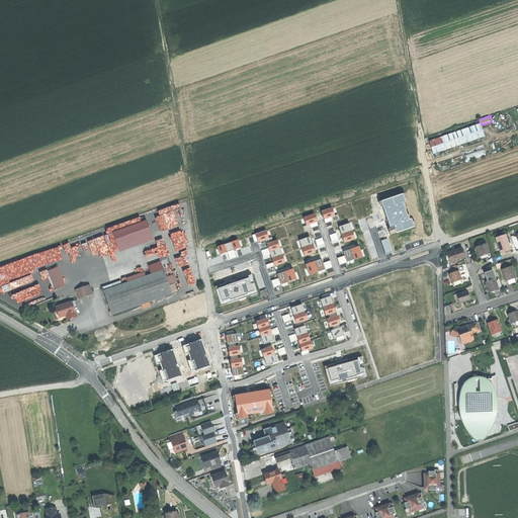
[(481,122),(430,141),(434,154),(486,136),(481,122)]
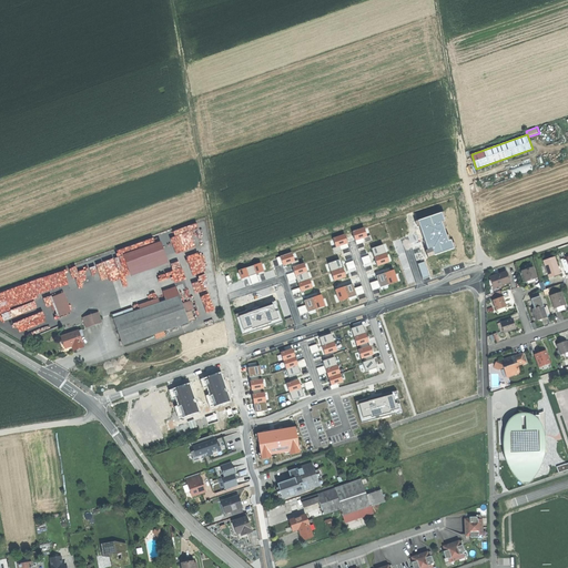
[(531,162),(511,169),(515,176),(534,170),(531,162)]
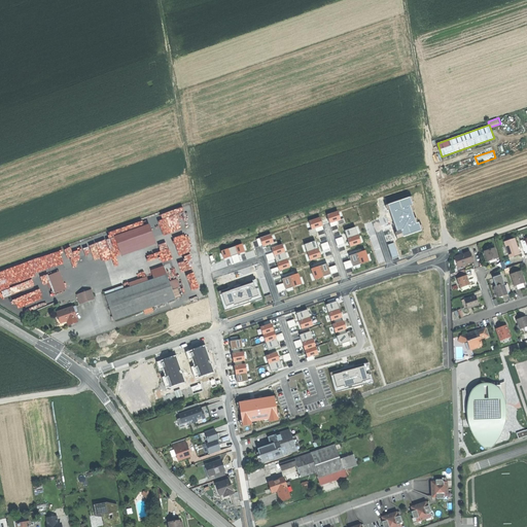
[(410,197),(387,204),(398,237),(421,230),(418,221),(415,222),(410,205),(412,204),(410,197)]
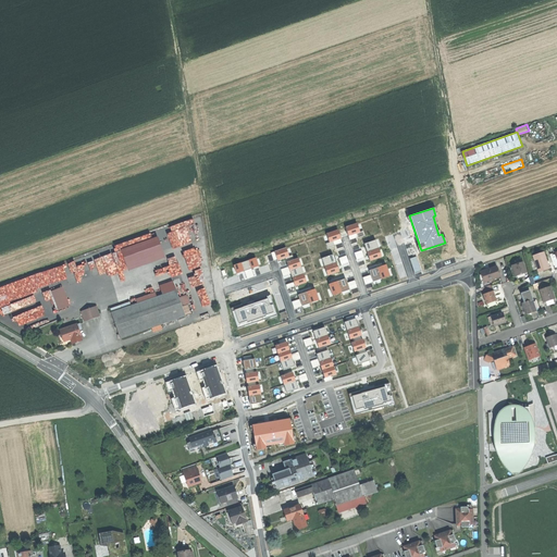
[(345,225),(348,234),(359,230),(356,222),(345,225)]
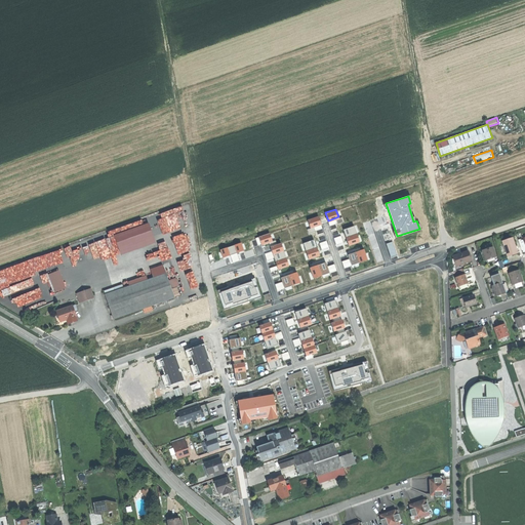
[(307,218),(310,227),(320,223),(317,215),(307,218)]
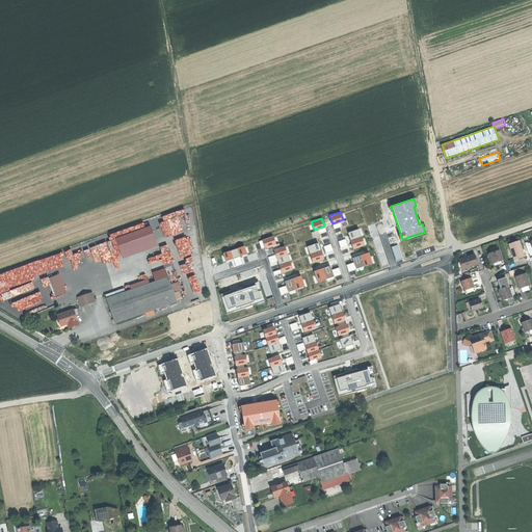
[(151,225),(115,239),(123,259),(159,246),(151,225)]
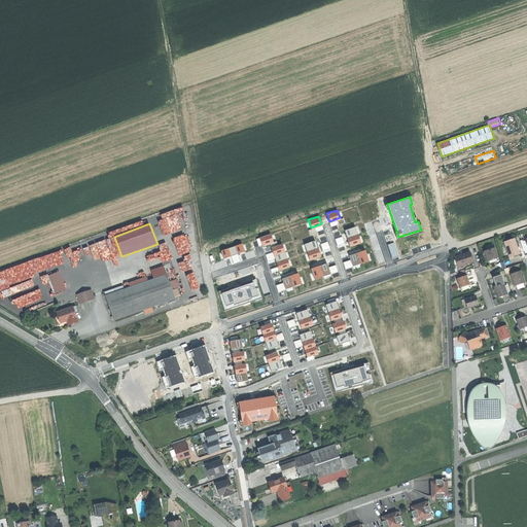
[(192,224),(175,230),(183,259),(202,253),(192,224)]
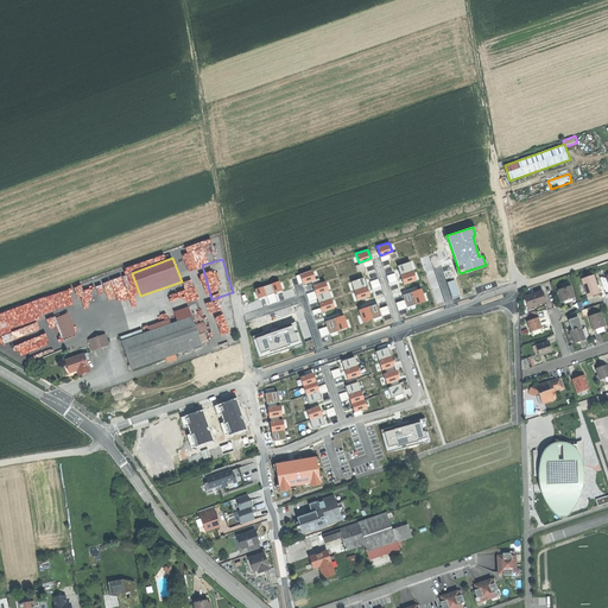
[(416,278),(410,260),(397,264),(403,283),(416,278)]
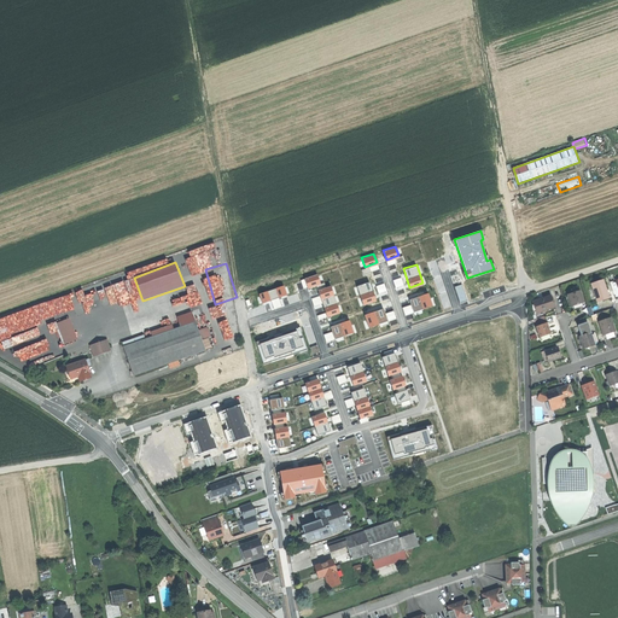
[(303,278),(307,286),(319,281),(316,273),(303,278)]
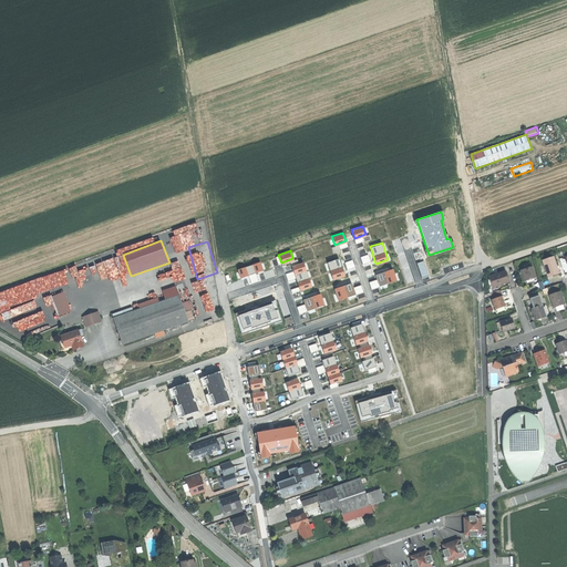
[(80,263),(80,265),(59,270),(61,278),(81,272),(82,279),(78,280),(79,286),(82,285),(84,291),(91,290),(89,280),(93,279),(95,288),(112,284),(107,267),(112,266),(114,274),(124,271),(120,251),(80,263)]
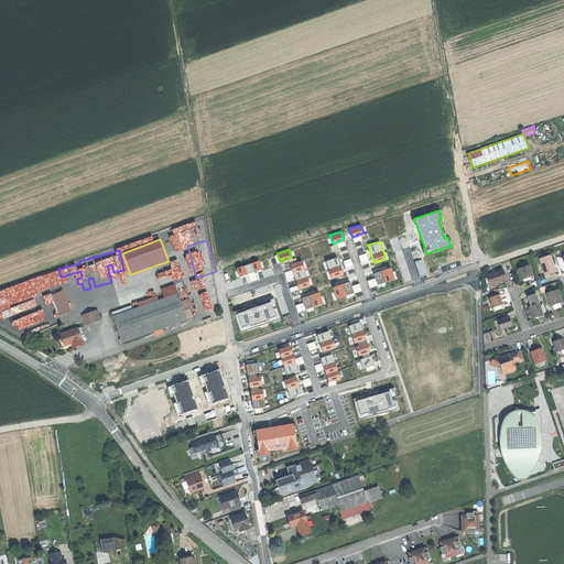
[(308,283),(299,256),(288,260),(297,288),(308,283)]
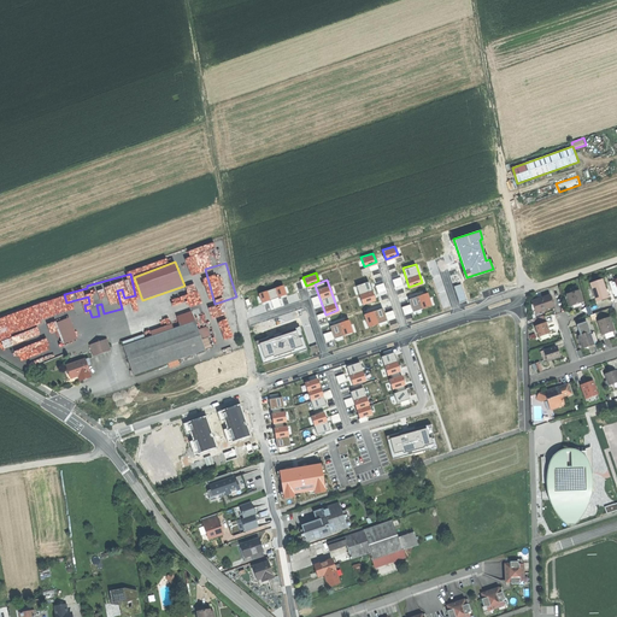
[(374,298),(368,280),(356,283),(362,301),(374,298)]
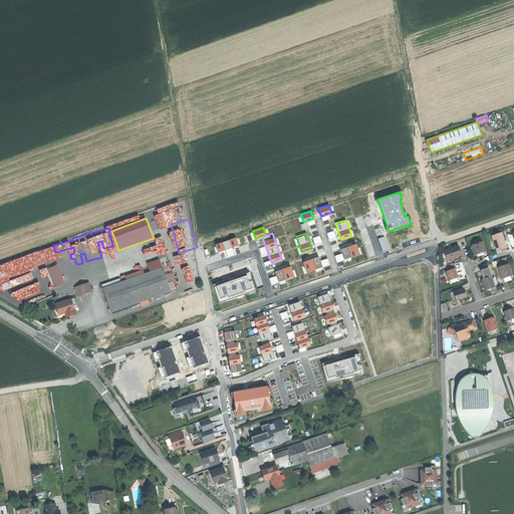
[(492,236),(497,251),(502,250),(507,248),(503,233),(492,236)]
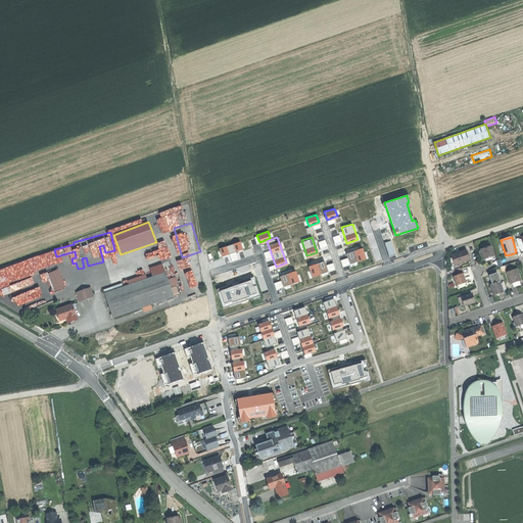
[(222,255),(242,248),(239,240),(219,247),(222,255)]
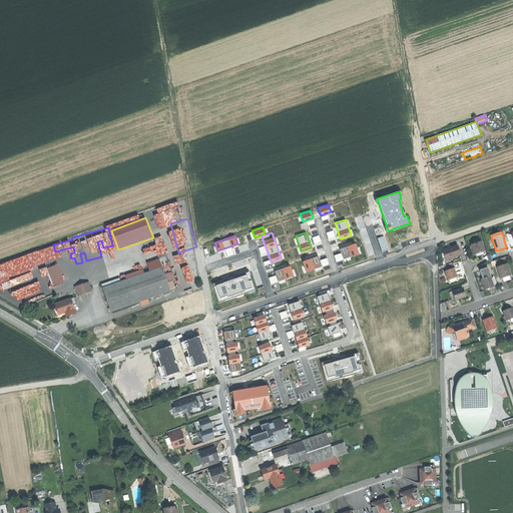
[(358,252),(354,241),(339,247),(343,258),(358,252)]
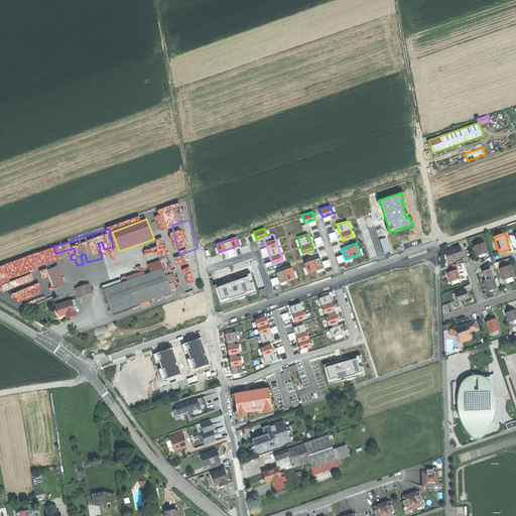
[(475,246),(478,256),(479,256),(488,253),(485,243),(475,246)]
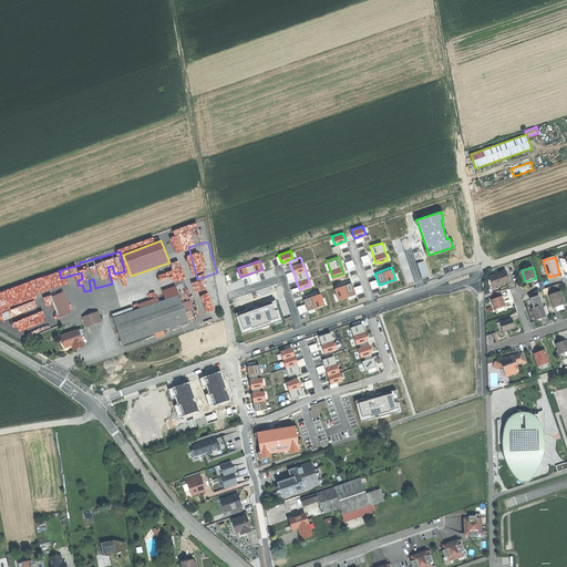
[(167,268),(157,271),(158,278),(169,275),(167,268)]
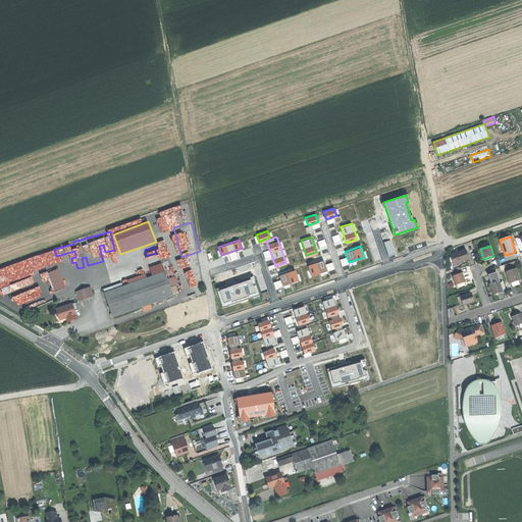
[(173,248),(164,250),(166,260),(174,258),(173,248)]
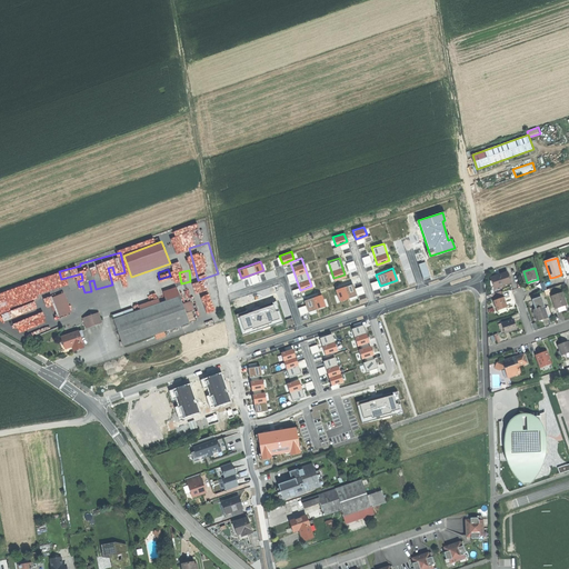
[(491,278),(496,288),(508,283),(511,282),(508,272),(491,278)]
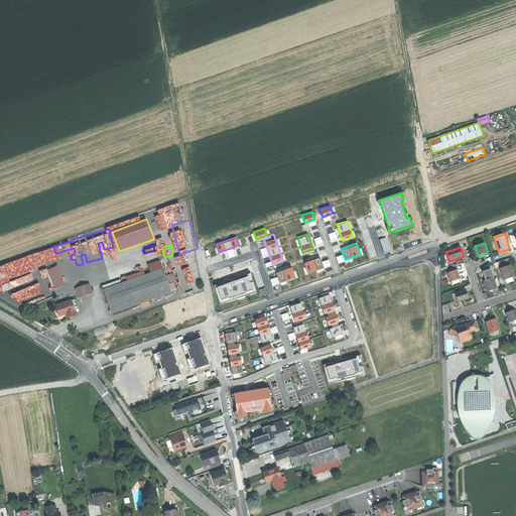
[(39,253),(8,261),(10,270),(41,262),(39,253)]
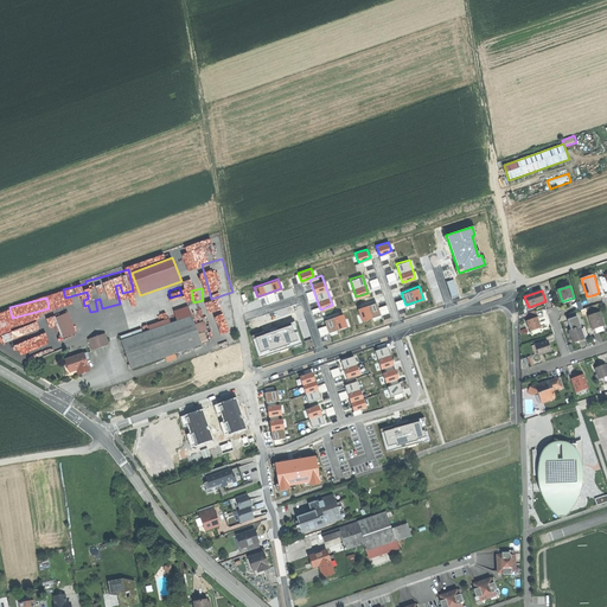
[(379,314),(375,301),(357,308),(362,320),(379,314)]
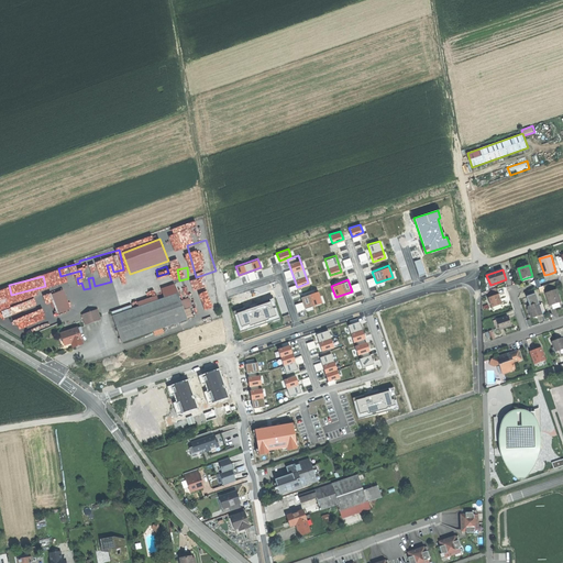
[(53,294),(61,313),(73,309),(65,289),(53,294)]
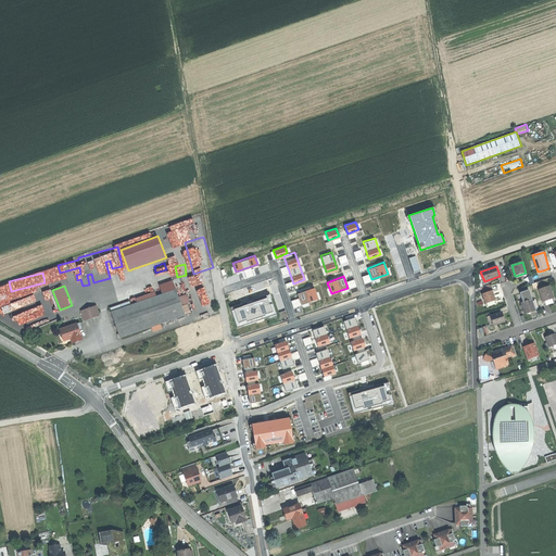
[(317,298),(313,287),(297,292),(300,303),(317,298)]
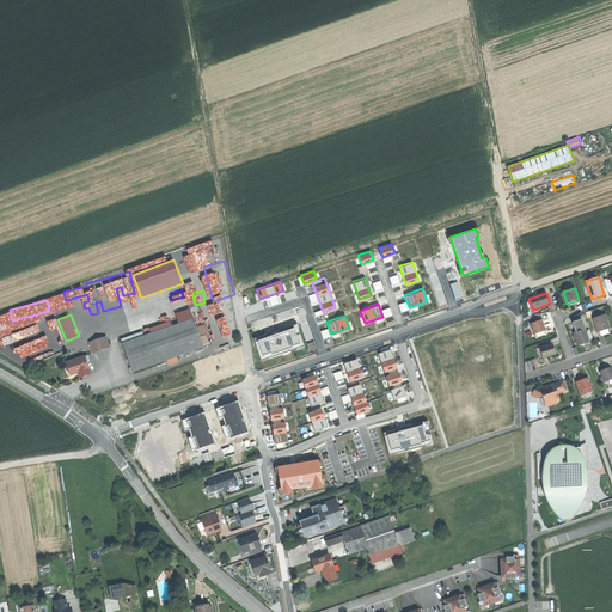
[(594,319),(598,332),(604,330),(610,329),(605,316),(594,319)]
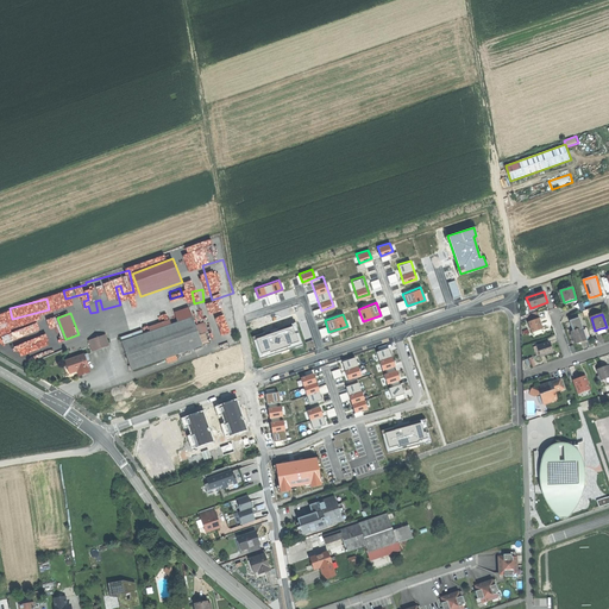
[(121,344),(131,371),(202,345),(192,319),(121,344)]
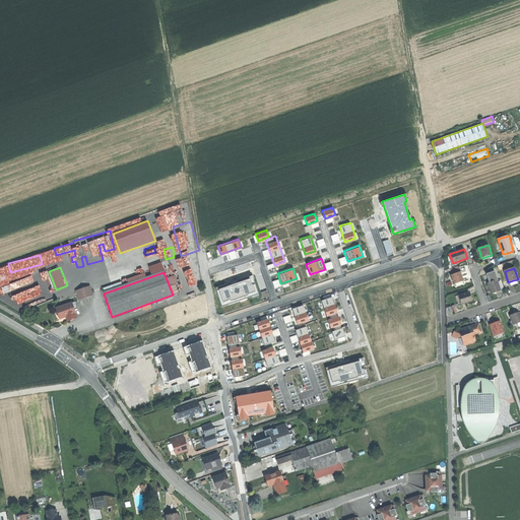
[(452,275),(454,283),(455,283),(464,280),(462,276),(461,272),(452,275)]
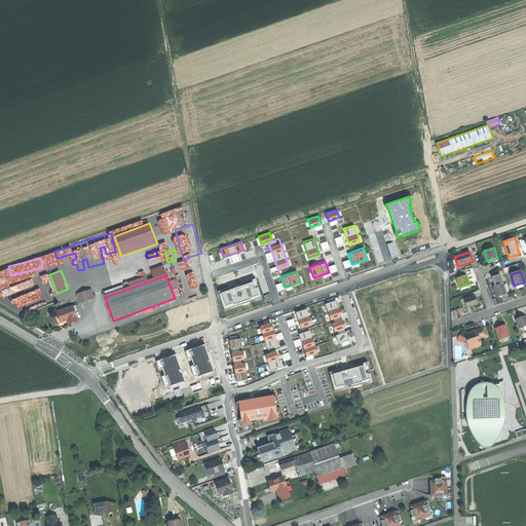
[(260,295),(254,276),(217,289),(223,308),(260,295)]
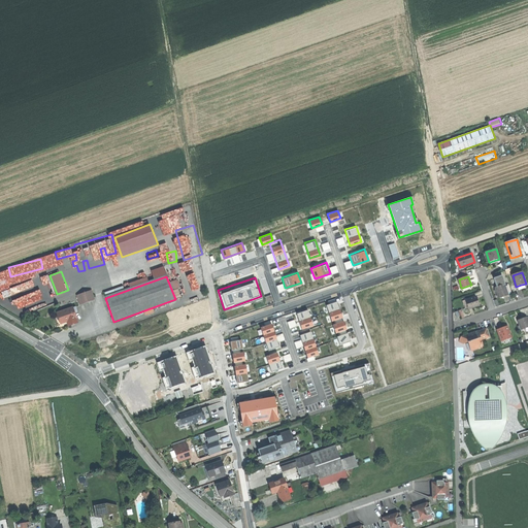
[(495,288),(498,298),(503,296),(508,295),(504,285),(495,288)]
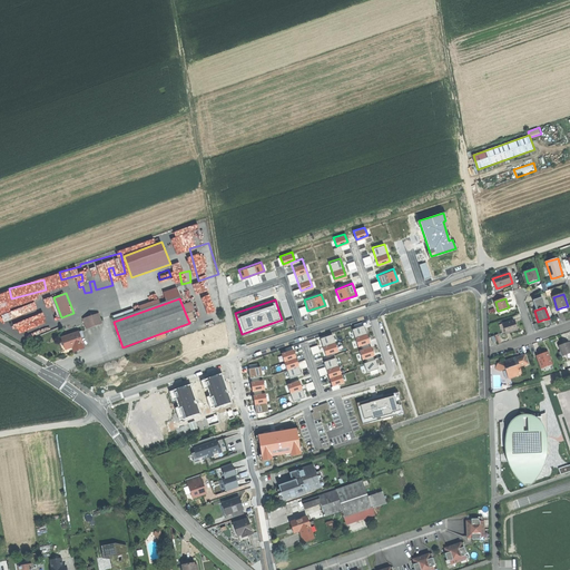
[(87,323),(88,327),(102,322),(99,314),(85,318),(87,323)]
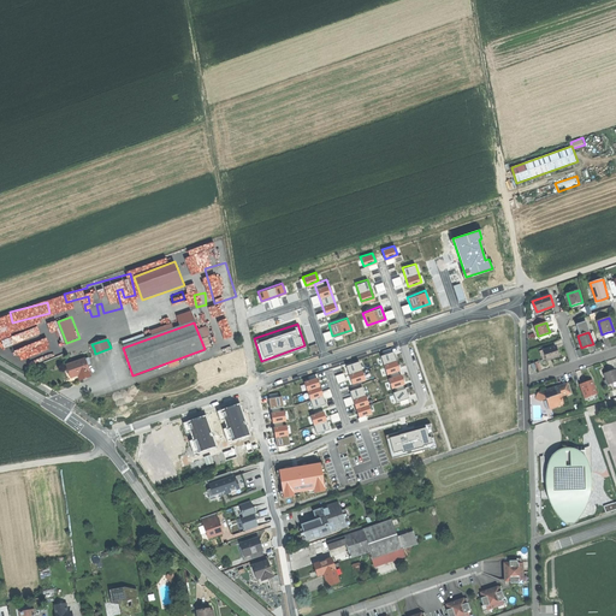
[(540,351),(544,362),(560,356),(558,351),(556,347),(540,351)]
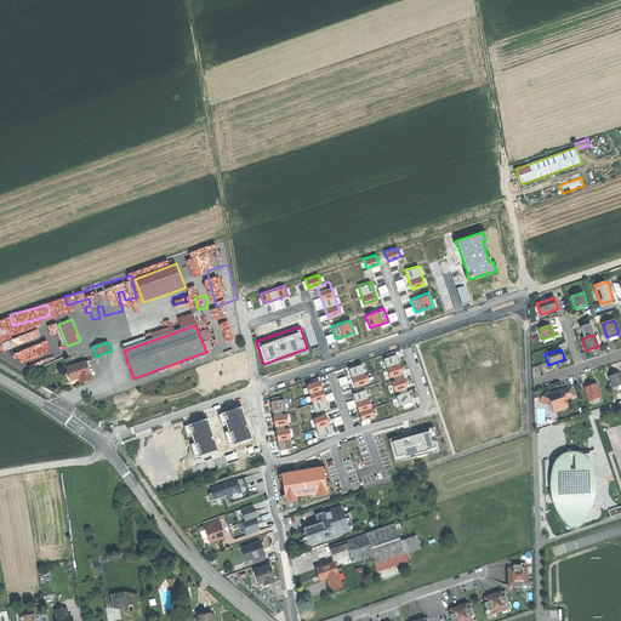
[(412,399),(396,351),(381,357),(398,405),(412,399)]
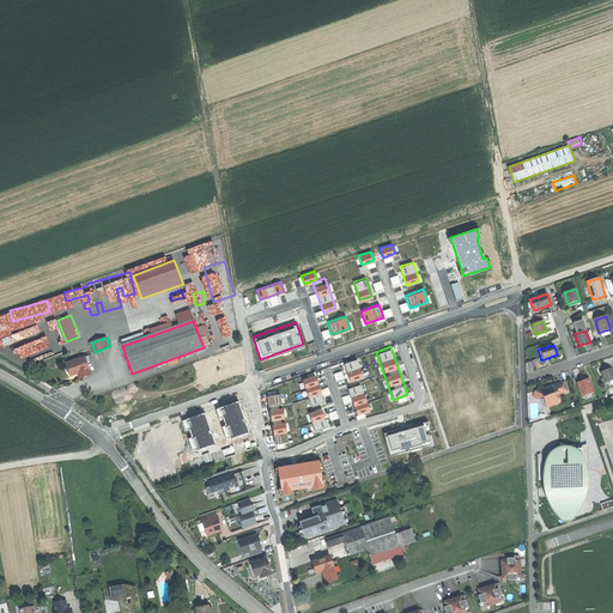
[(363,377),(356,357),(343,362),(350,382),(363,377)]
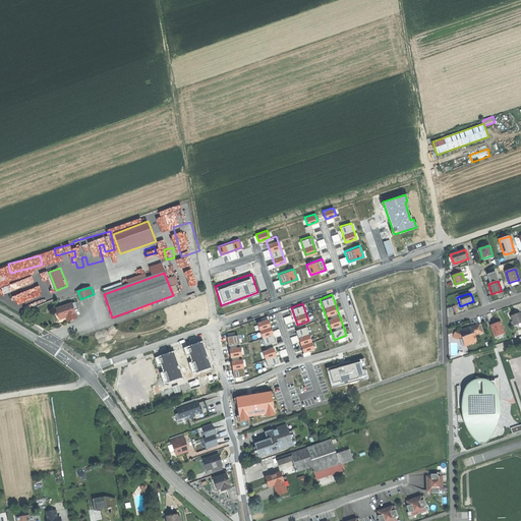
[(73,305),(57,311),(58,316),(60,322),(65,320),(67,324),(75,321),(72,312),(75,311),(73,305)]
